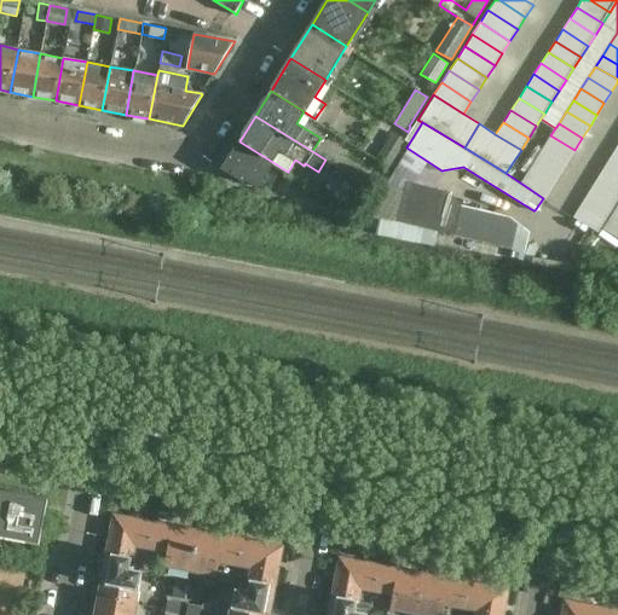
[(567,162),(575,150),(550,135),(543,148),(567,162)]
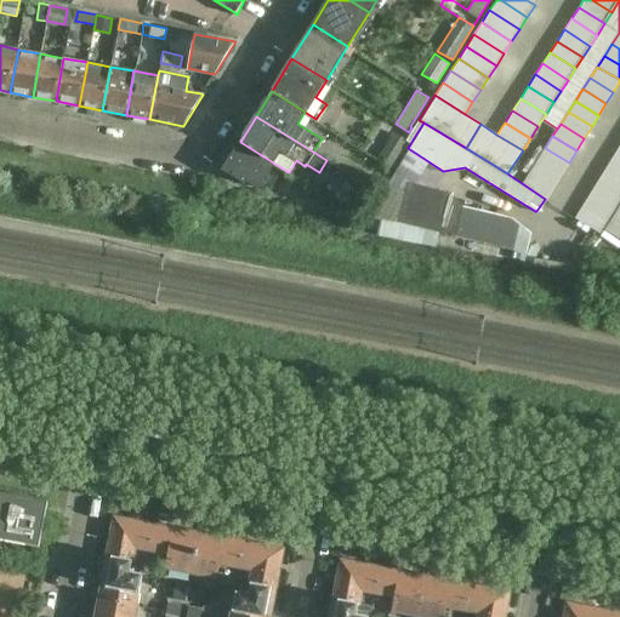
[(240,142),(223,169),(244,181),(245,177),(259,184),(272,164),(288,173),(289,172),(240,142)]
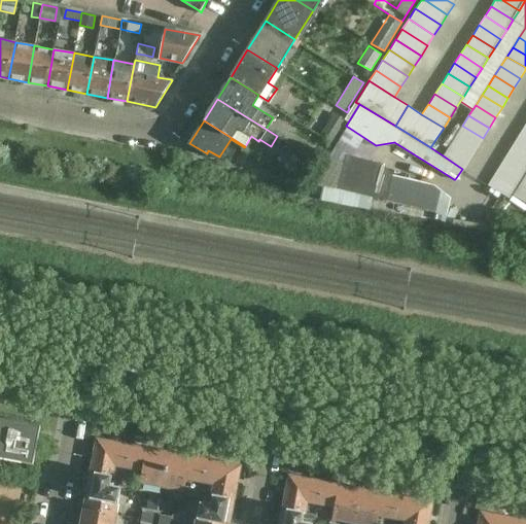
[(477,148),(483,138),(462,126),(455,136),(477,148)]
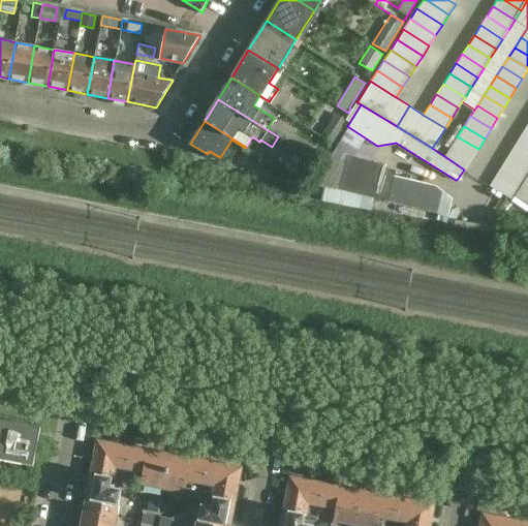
[(527,136),(522,133),(516,144),(527,150),(527,136)]
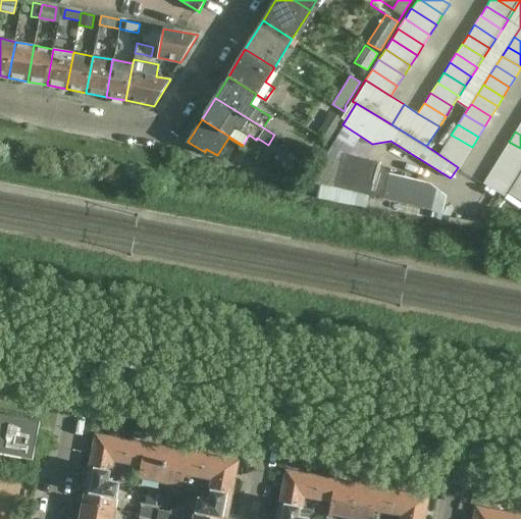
[(465,158),(472,147),(451,135),(445,145),(465,158)]
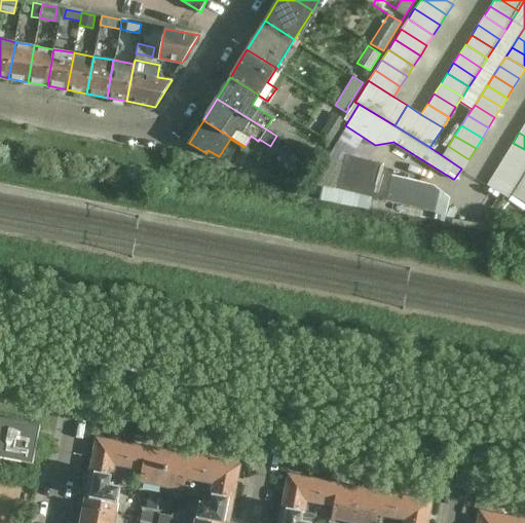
[(505,153),(524,163),(524,149),(513,143),(505,153)]
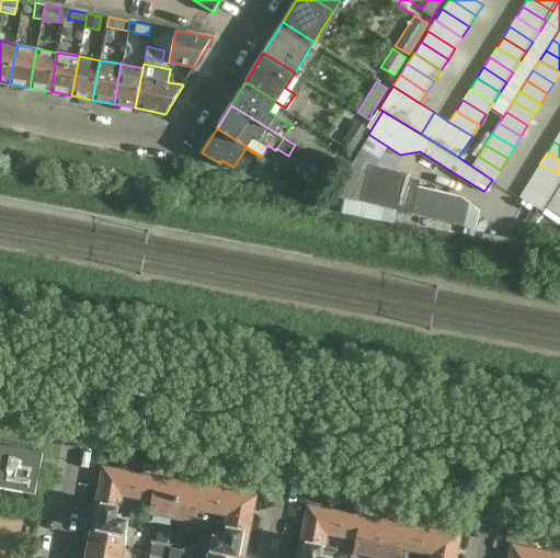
[(493,181),(500,170),(478,156),(471,166),(492,180),(493,181)]
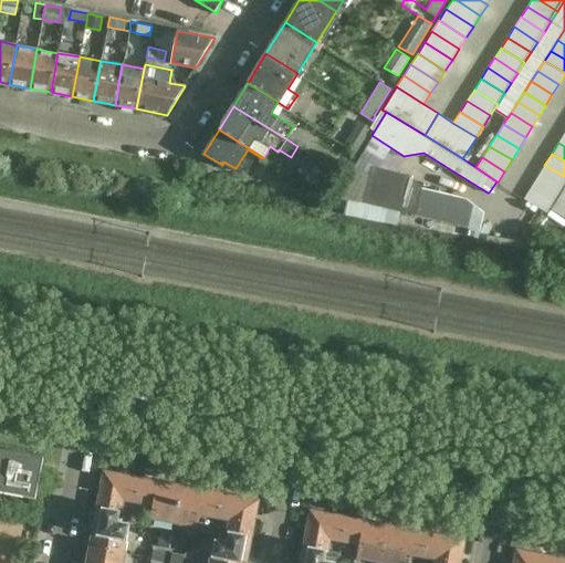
[(561,190),(563,187),(564,184),(564,176),(544,165),(537,176),(561,190)]
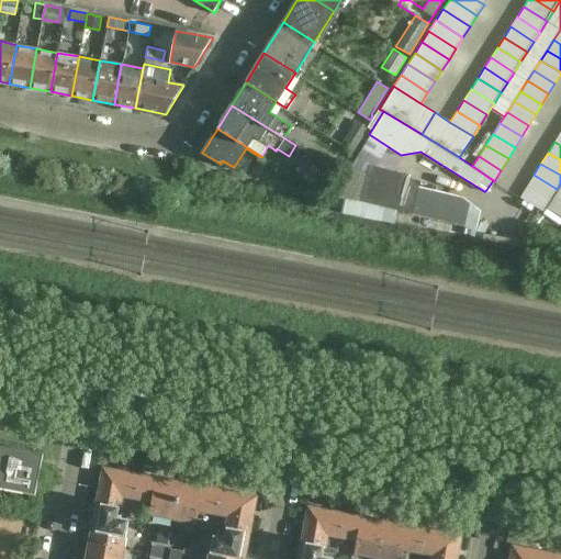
[(369,165),(360,201),(367,202),(363,213),(449,233),(451,222),(471,227),(477,205),(463,197),(462,197),(417,186),(418,183),(405,172),(369,165)]
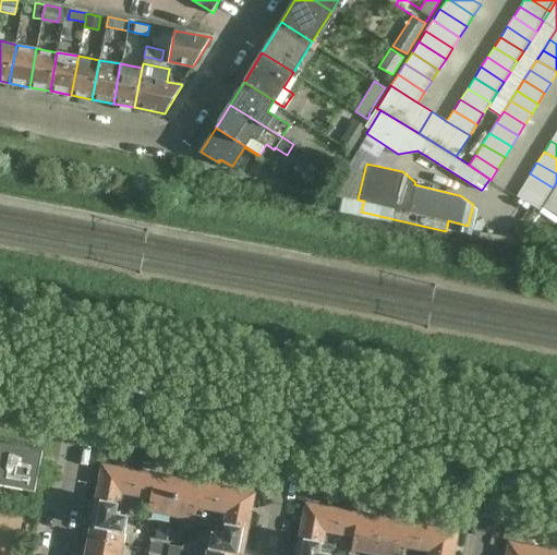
[(523,184),(546,198),(548,195),(553,188),(530,173),(523,184)]
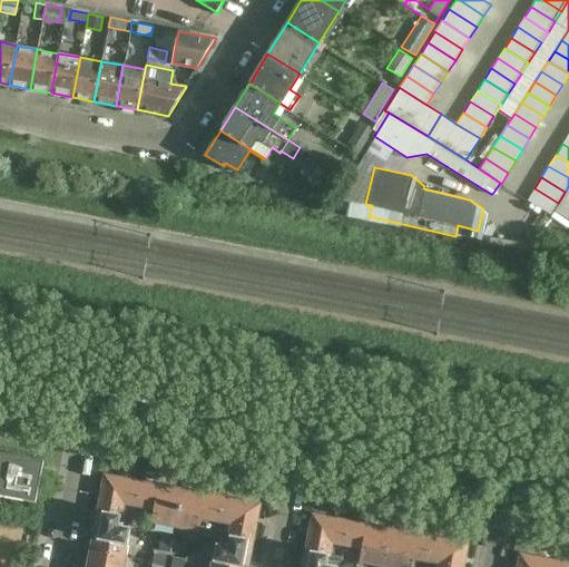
[(551,214),(553,209),(558,203),(535,188),(528,199),(551,214)]
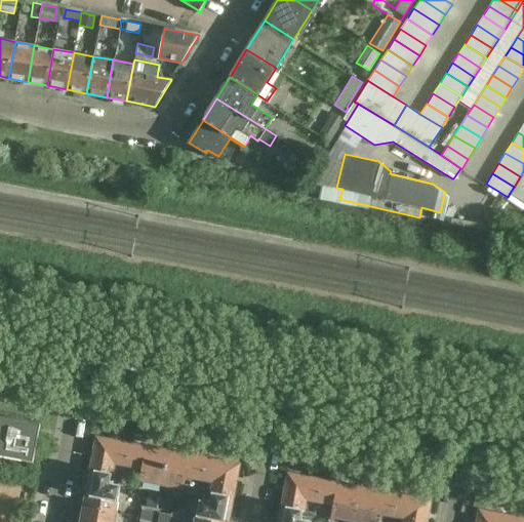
[(523,188),(516,184),(514,187),(510,193),(523,201),(523,188)]
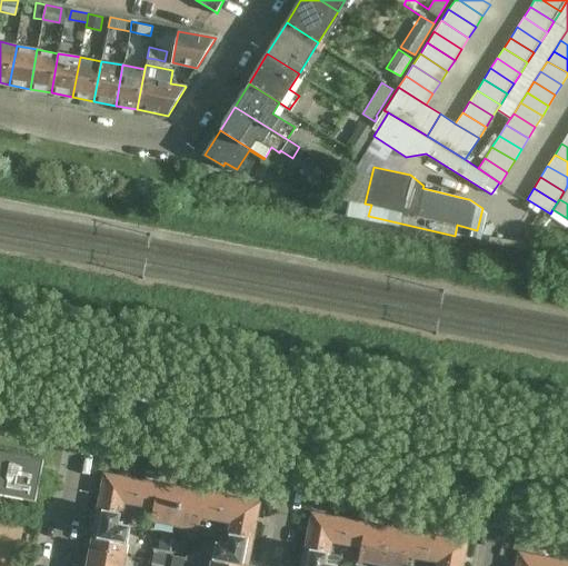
[(0,495),(36,503),(36,502),(42,465),(43,460),(0,452),(0,495)]
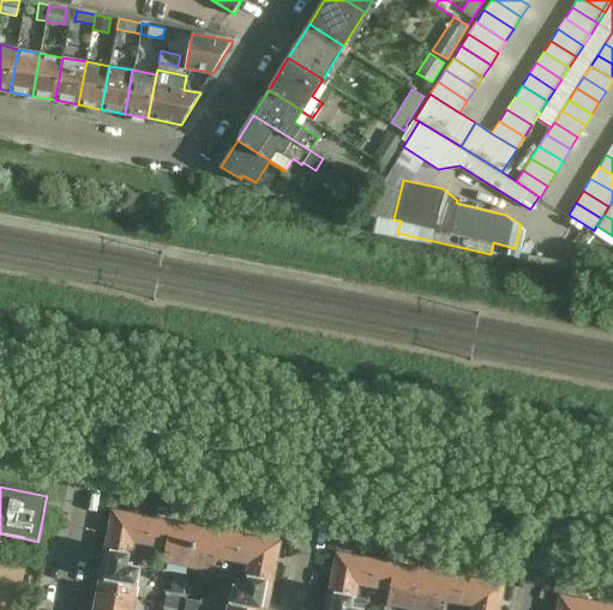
[(149,543),(154,518),(149,518),(148,515),(142,514),(138,515),(113,511),(106,549),(130,554),(132,539),(149,543)]
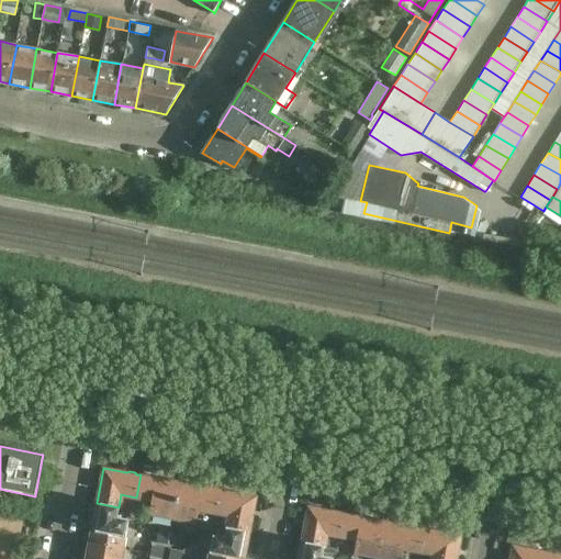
[(172,517),(179,484),(164,481),(158,480),(158,479),(141,474),(136,498),(153,501),(150,513),(172,517)]
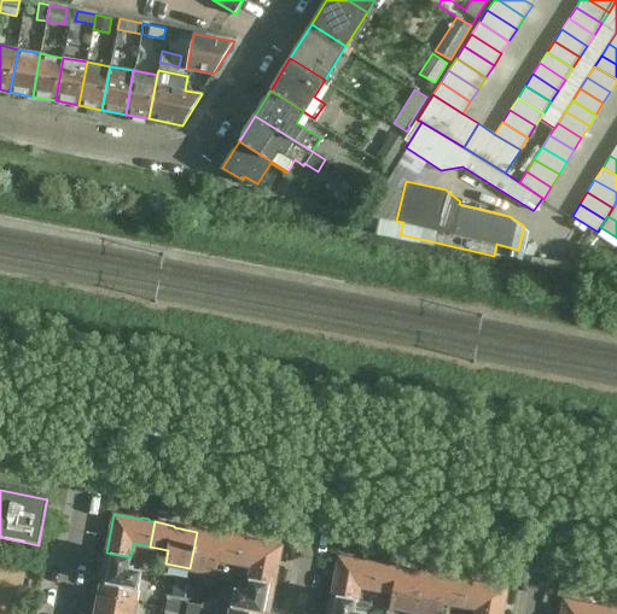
[(237,562),(240,538),(223,534),(215,534),(215,536),(197,532),(190,568),(215,573),(217,559),(237,562)]
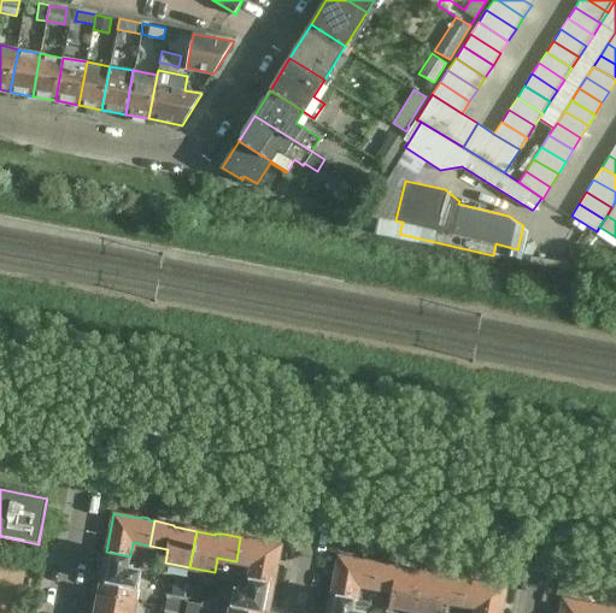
[(240,537),(236,561),(252,565),(250,578),(274,583),(280,544),(256,541),(253,538),(247,536),(245,538),(240,537)]
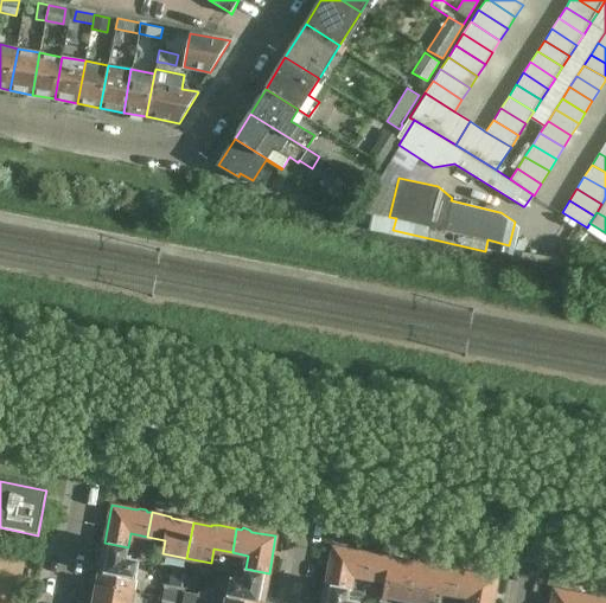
[(104,543),(97,584),(133,590),(139,562),(141,551),(128,547),(104,543)]
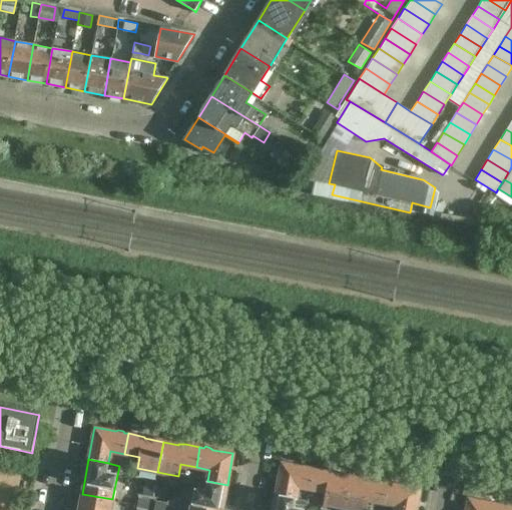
[(277,494),(306,500),(307,489),(311,489),(315,469),(313,469),(311,466),(305,465),(302,467),(283,463),(277,494)]
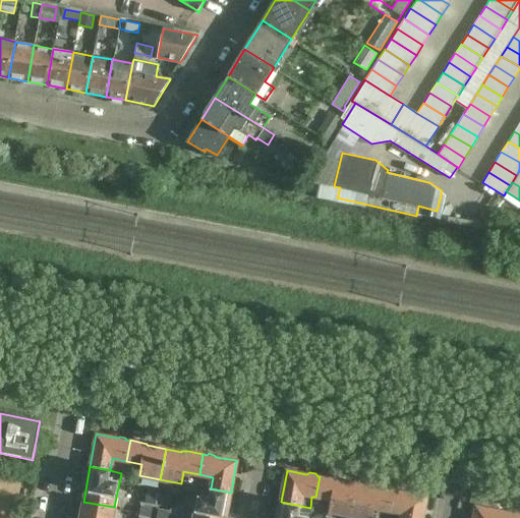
[(320,476),(315,497),(333,500),(330,512),(350,516),(356,485),(343,482),(336,479),(320,476)]
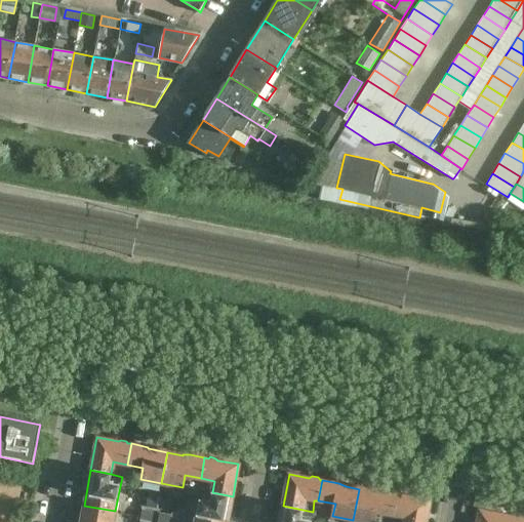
[(359,489),(353,520),(362,521),(380,521),(383,513),(392,515),(396,494),(380,491),(373,491),(373,492),(359,489)]
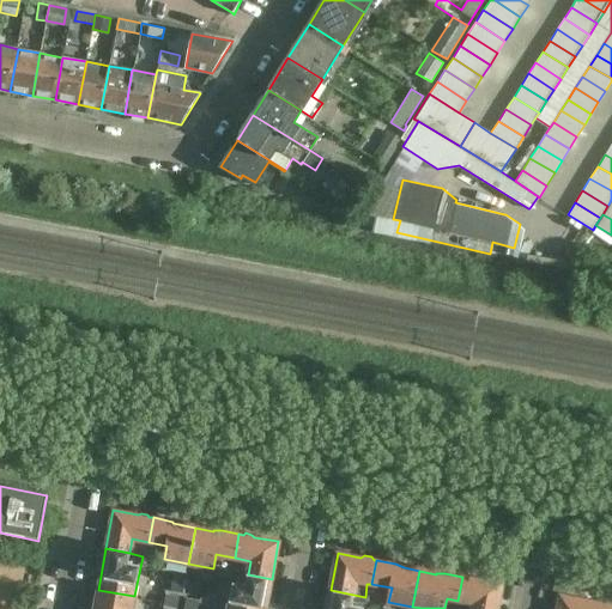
[(265,608),(272,579),(248,574),(235,572),(234,584),(228,608),(265,608)]
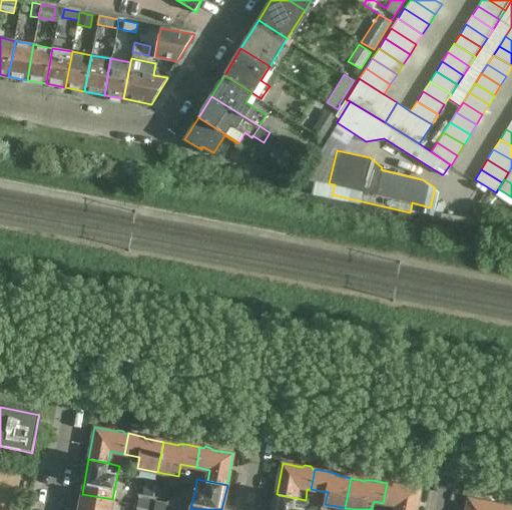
[(387,483),(383,503),(397,505),(395,509),(415,509),(420,489),(400,485),(398,483),(393,482),(390,483),(387,483)]
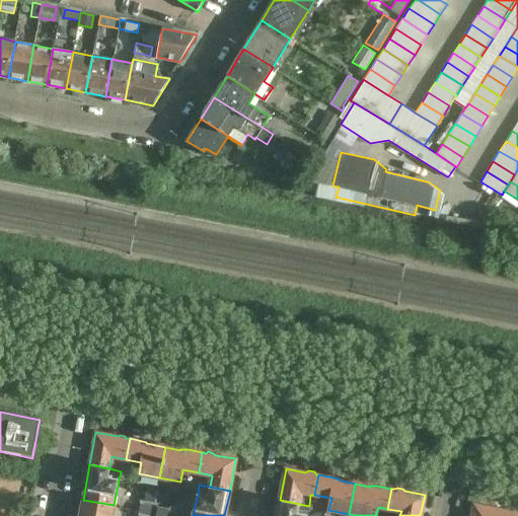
[(146,489),(144,500),(155,502),(157,491),(146,489)]
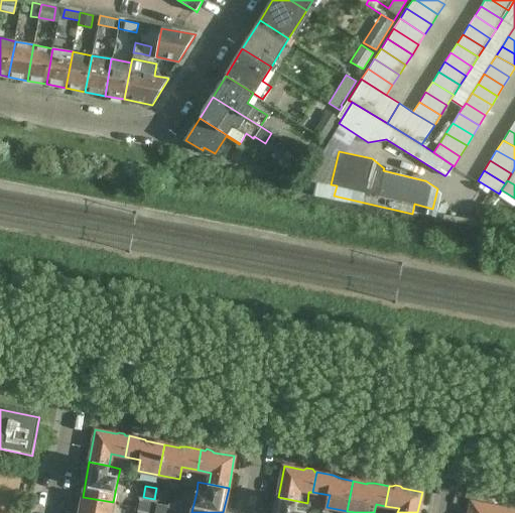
[(165,501),(167,490),(156,488),(154,499),(165,501)]
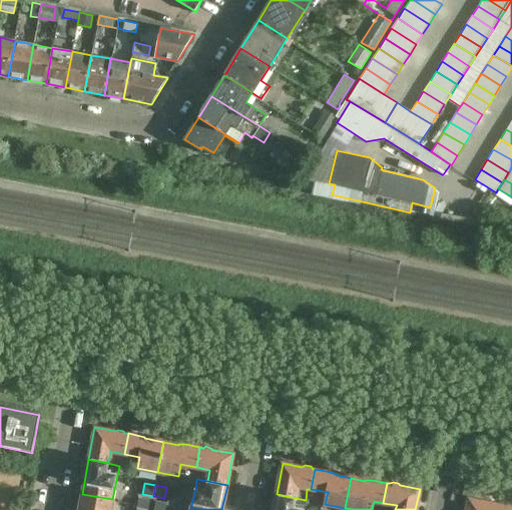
[(82,494),(79,509),(110,509),(112,499),(82,494)]
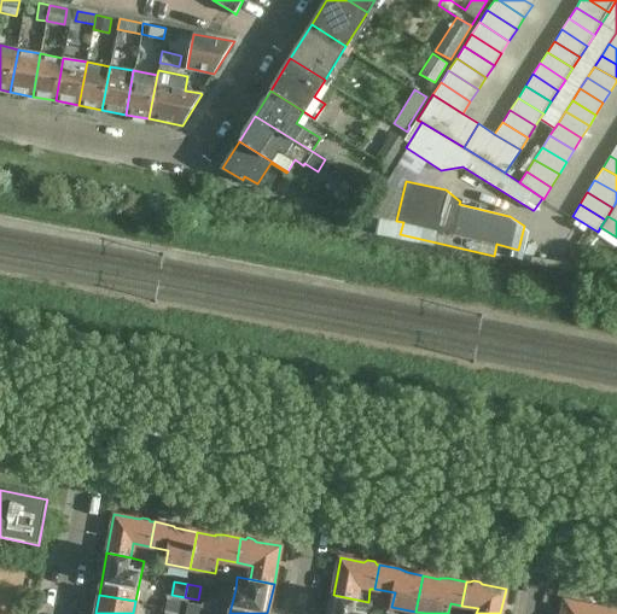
[(333,595),(329,613),(367,613),(366,613),(368,602),(333,595)]
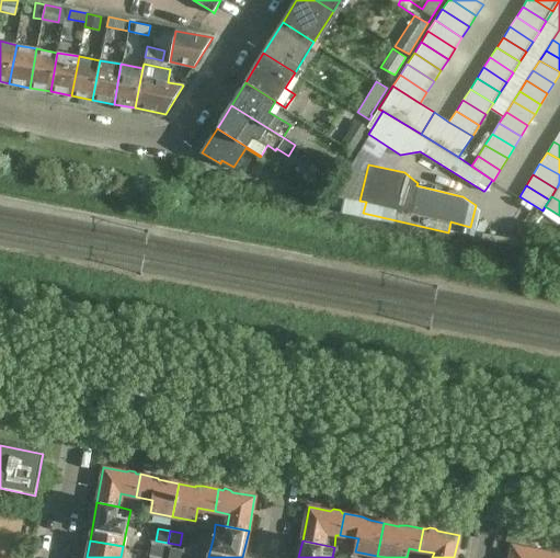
[(163,546),(151,544),(149,555),(161,557),(163,546)]
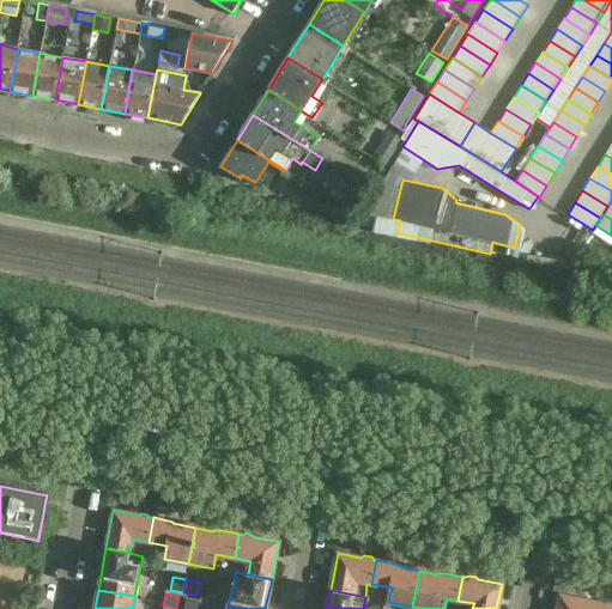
[(557,608),(598,608),(600,603),(598,602),(594,598),(587,597),(583,600),(561,595),(557,608)]
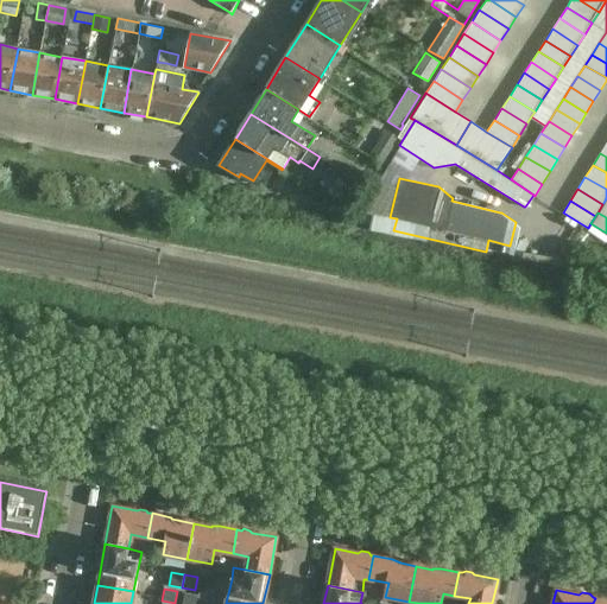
[(197,595),(184,592),(183,601),(196,603),(197,595)]
